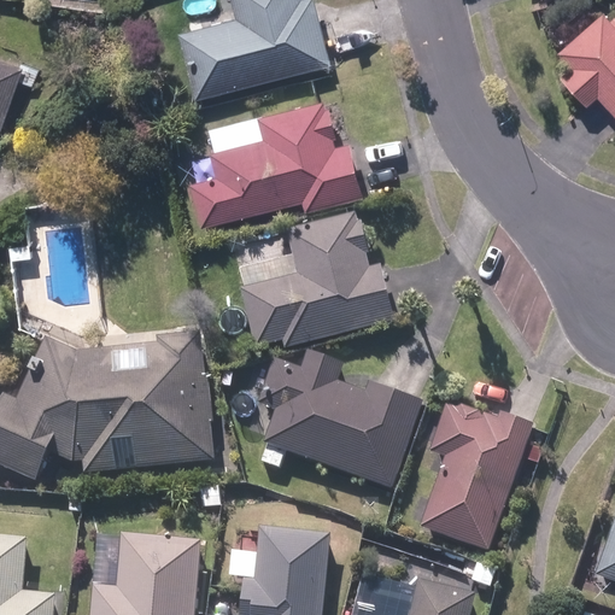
[(182,31),(200,89),(328,58),(314,1),(297,5),(296,0),(235,0),(241,21),(182,31)]
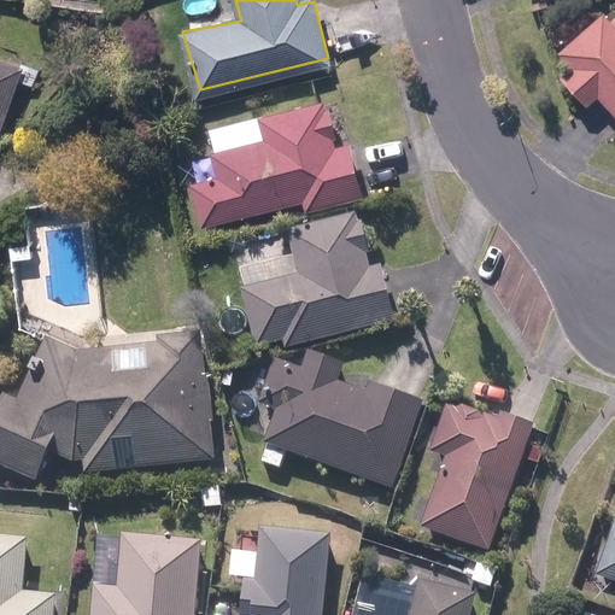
[(614,10),(608,17),(602,10),(558,47),(568,58),(558,68),(581,94),(592,86),(614,106),(614,10)]
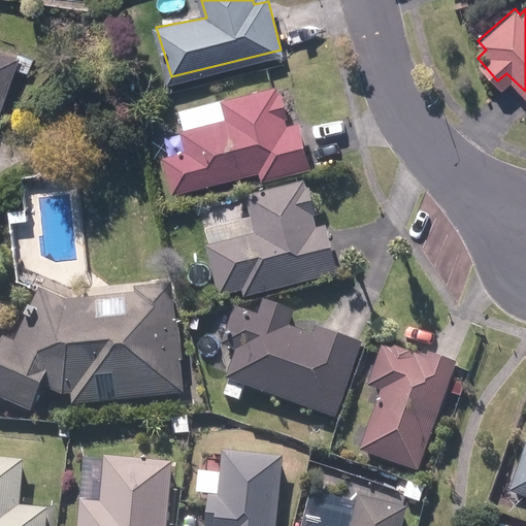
[(18,53),(0,47),(0,102),(3,103),(18,53)]
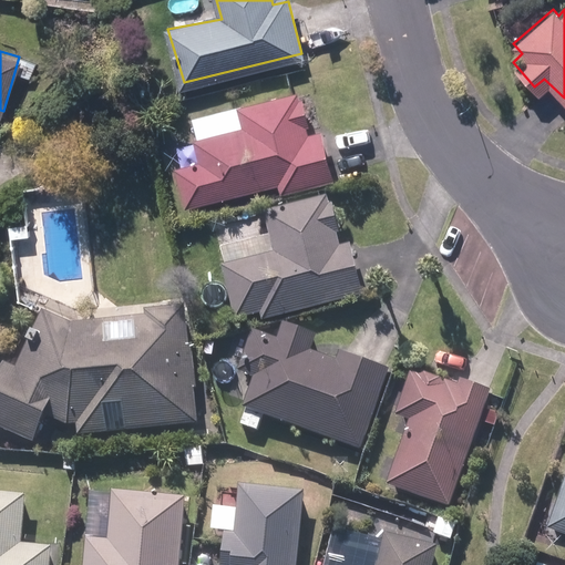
[(176,166),(185,203),(277,181),(278,184),(331,171),(311,92),(247,108),(252,126),(193,141),(197,161),(176,166)]
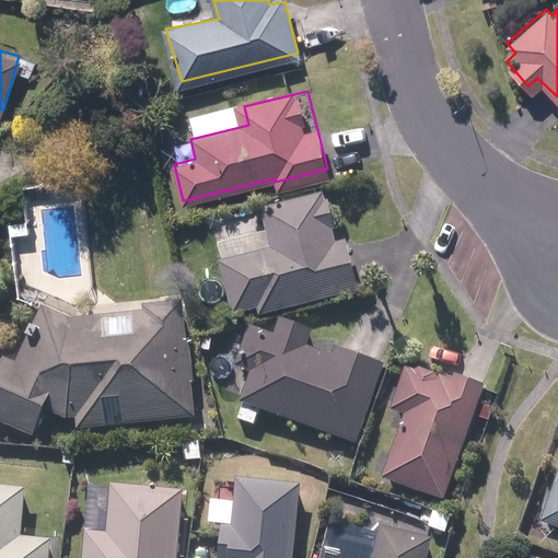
[(222,262),(233,309),(381,276),(372,239),(333,247),(321,193),(268,205),(278,248),(222,262)]
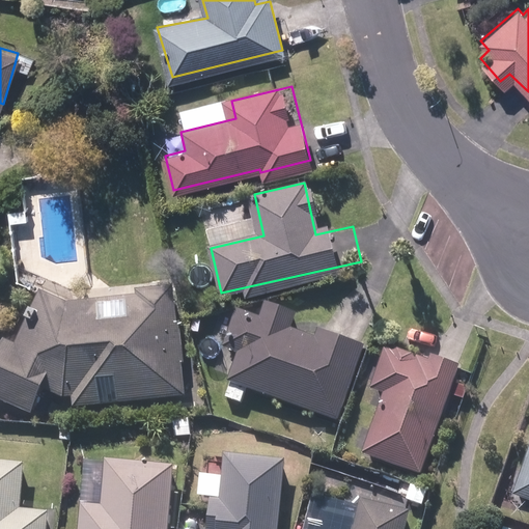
[(94,296),(39,298),(38,323),(22,325),(16,342),(0,345),(0,394),(30,408),(36,386),(43,386),(75,405),(99,404),(98,371),(120,370),(120,395),(185,392),(172,289),(133,290),(135,318),(95,321),(94,296)]
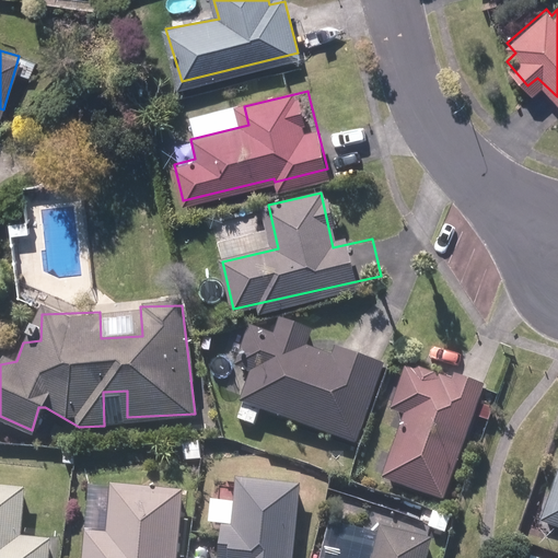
[(271,330),(247,323),(235,363),(248,368),(237,403),(352,438),(375,362),(303,340),(307,327),(276,317),(271,330)]
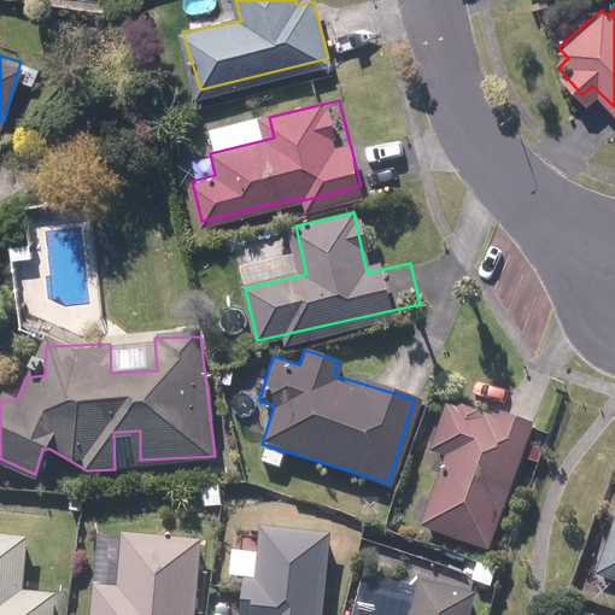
[(526,426),(447,402),(432,450),(446,454),(423,527),(487,546),(526,426)]
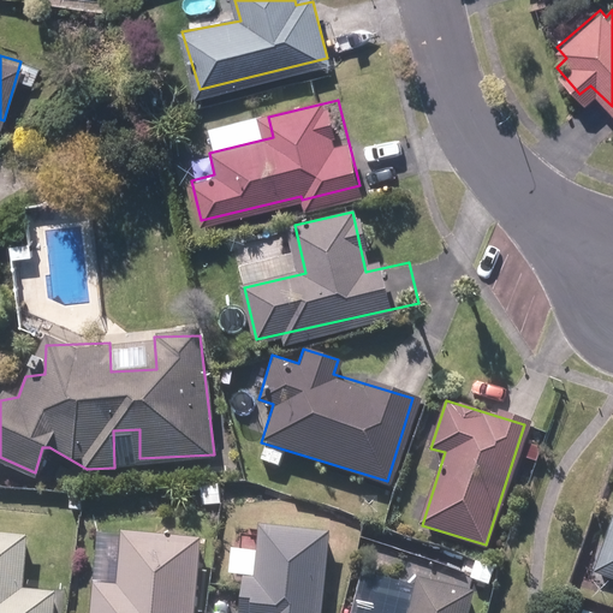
[(612,519),(595,569),(612,575),(612,519)]
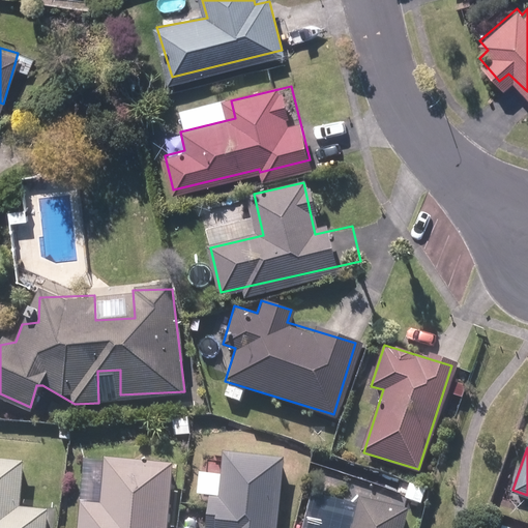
[(266,527),(268,453),(224,452),(223,499),(207,497),(206,527),(266,527)]
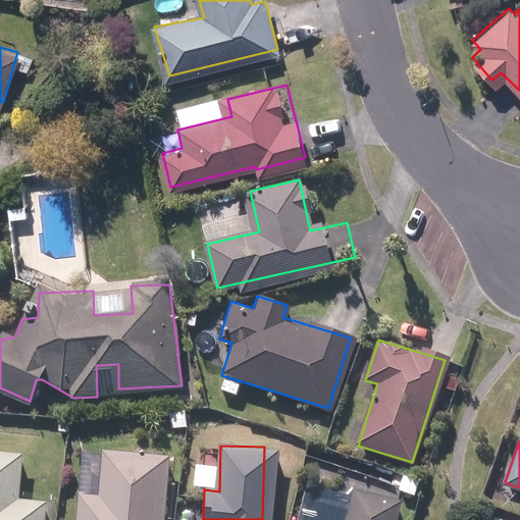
[(21,452),(0,450),(0,519),(44,519),(45,503),(18,502),(21,452)]
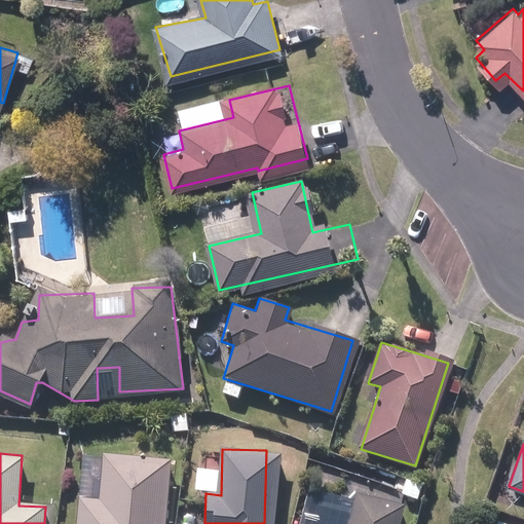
[(161,523),(167,459),(108,454),(104,503),(81,501),(79,523),(161,523)]
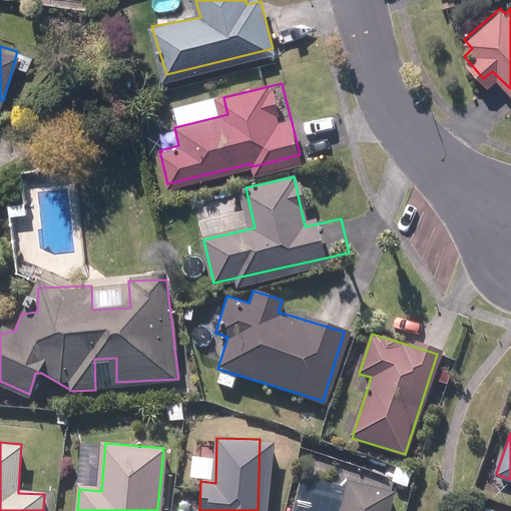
[(385,510),(389,493),(344,487),(339,510),(385,510)]
